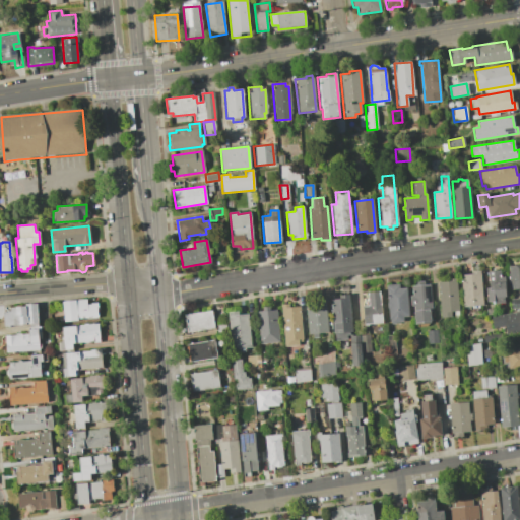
[(519,264),(519,288),(511,290),(508,266),(519,264)]
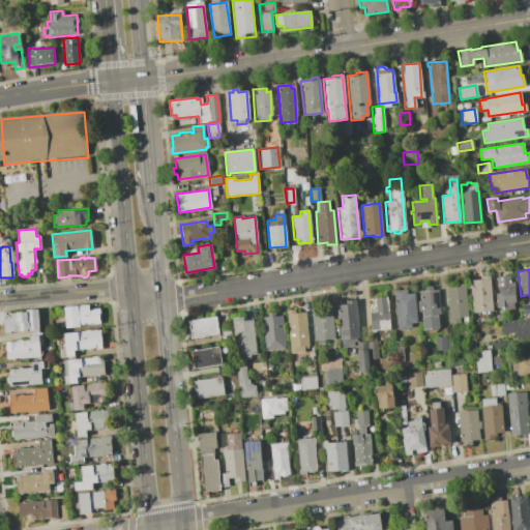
[(498,293),(496,276),(512,274),(516,302),(513,302),(513,308),(503,310),(503,306),(496,306),(495,293),(498,293)]
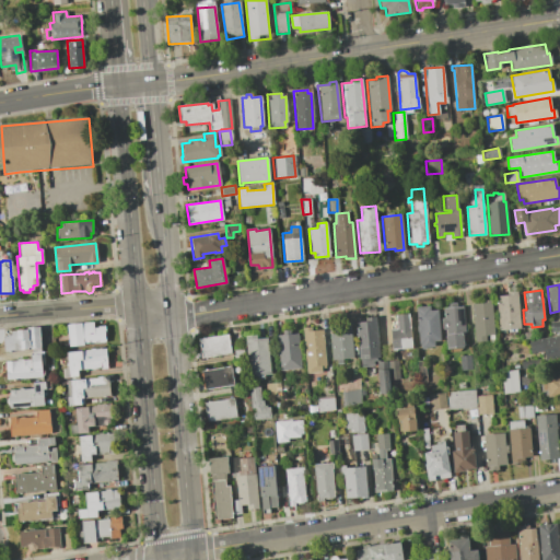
[(508,295),(508,292),(516,291),(520,328),(499,329),(496,296),(508,295)]
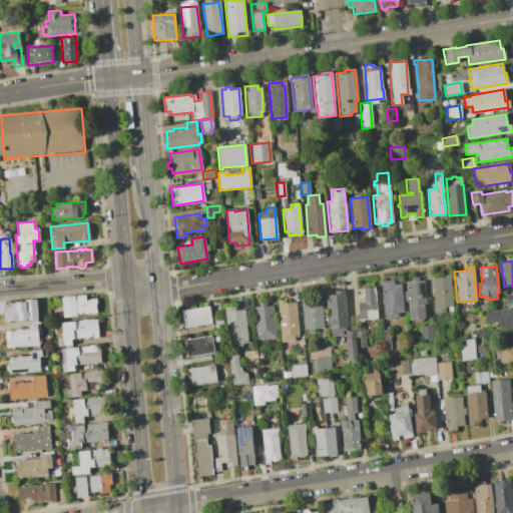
[(442,277),(442,276),(449,275),(452,306),(444,307),(444,312),(435,313),(432,278),(442,277)]
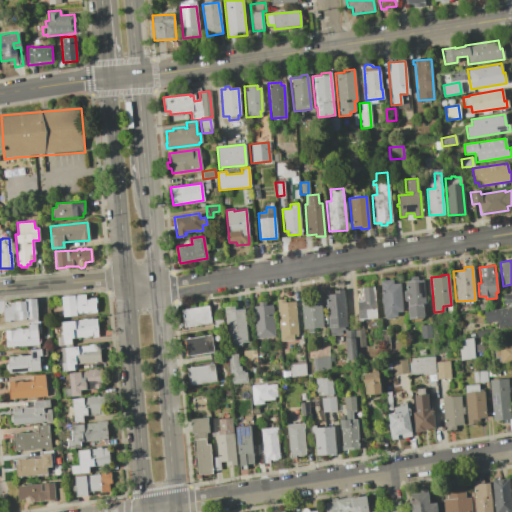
[(406,291),(405,282),(408,281),(408,277),(416,277),(417,281),(422,280),(425,306),(423,306),(424,318),(408,319),(407,300),(404,301),(403,291),(406,291)]
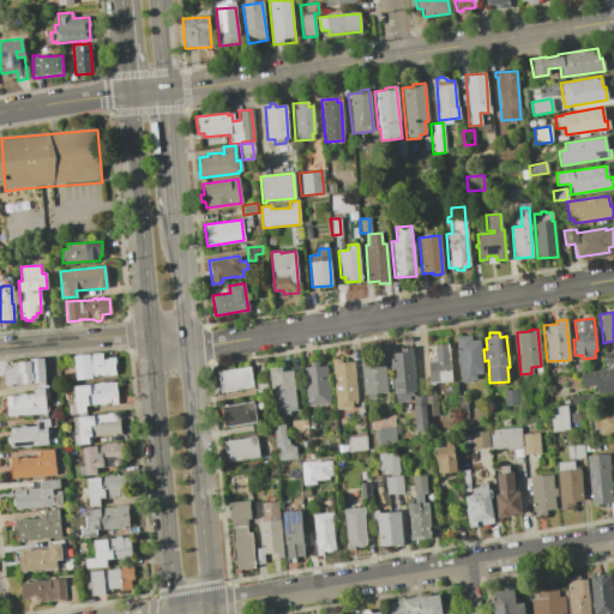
[(455,337),(470,336),(470,341),(479,341),(482,373),(475,374),(475,379),(467,380),(467,383),(462,383),(461,375),(458,375),(455,337)]
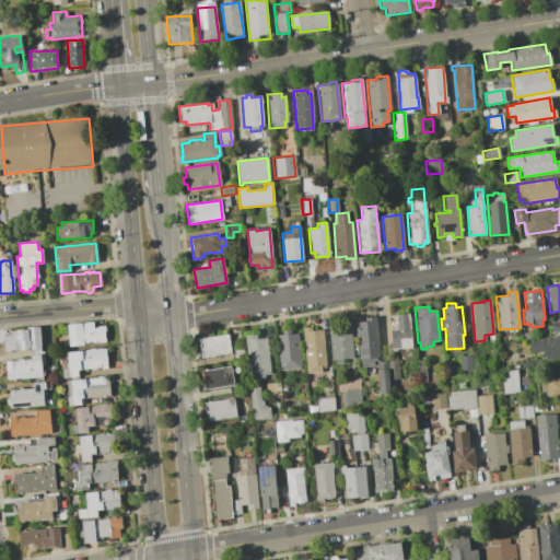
[(397,328),(395,315),(408,314),(411,347),(395,348),(395,350),(392,350),(389,329),(397,328)]
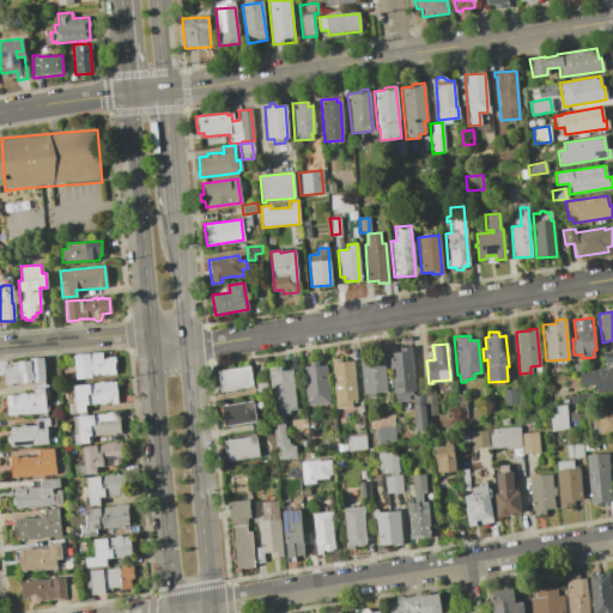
[(401,352),(401,349),(411,347),(414,390),(411,390),(412,394),(408,395),(408,400),(395,401),(394,393),(393,393),(388,353),(401,352)]
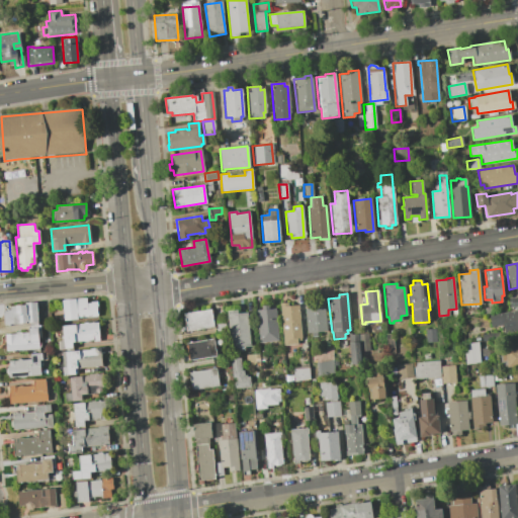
[(517,297),(517,306),(509,307),(509,297),(517,297)]
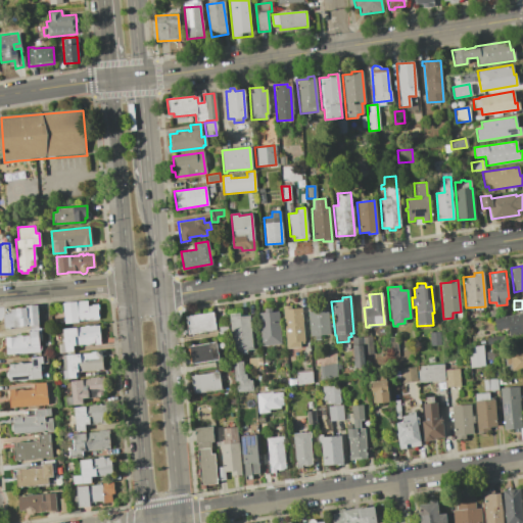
[(86,301),(87,306),(90,305),(90,304),(97,303),(98,319),(77,321),(77,322),(64,323),(62,302),(86,301)]
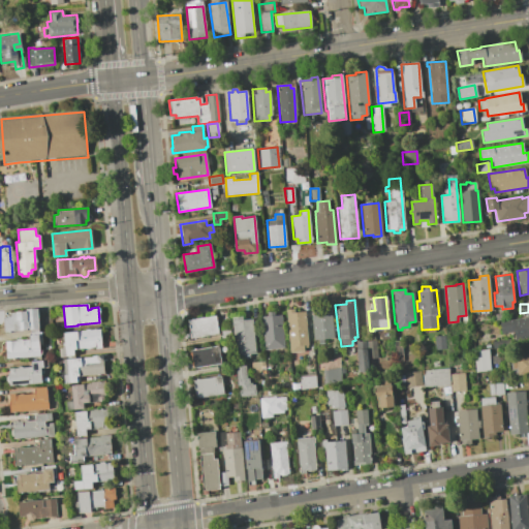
[(311,314),(310,309),(330,307),(333,338),(323,339),(323,343),(317,344),(317,339),(313,340),(311,317),(309,317),(309,314),(311,314)]
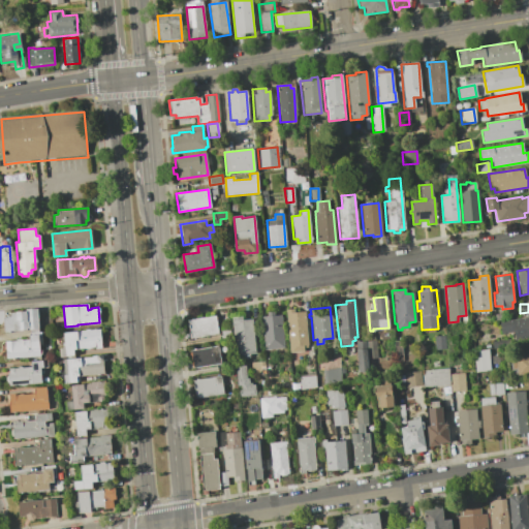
[(9,317),(9,312),(25,311),(25,310),(36,309),(38,330),(3,332),(2,318),(9,317)]
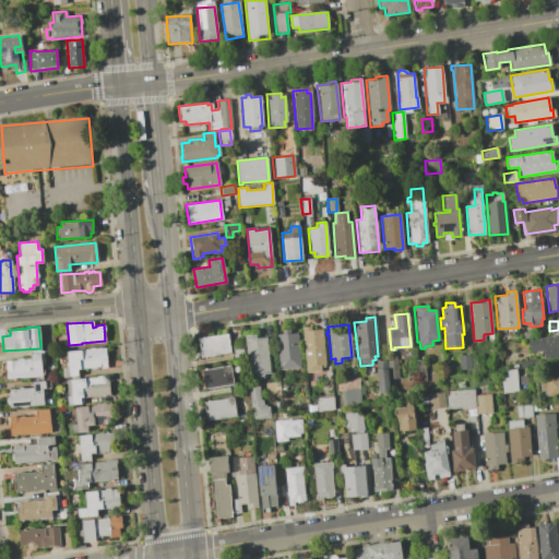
[(309,326),(309,331),(321,330),(324,367),(320,368),(321,371),(306,373),(301,328),(309,326)]
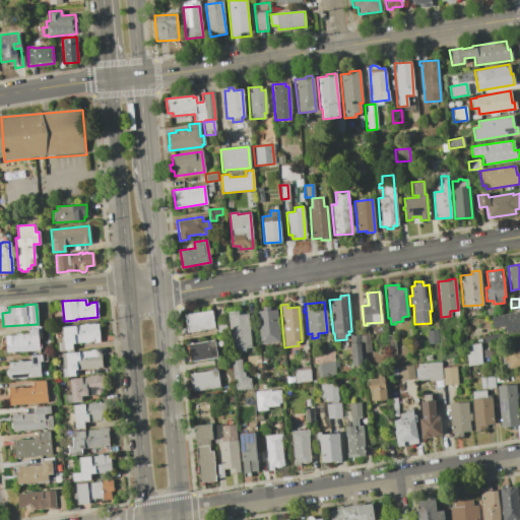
[(262,311),(262,307),(268,307),(268,310),(276,310),(279,341),(260,343),(257,312),(262,311)]
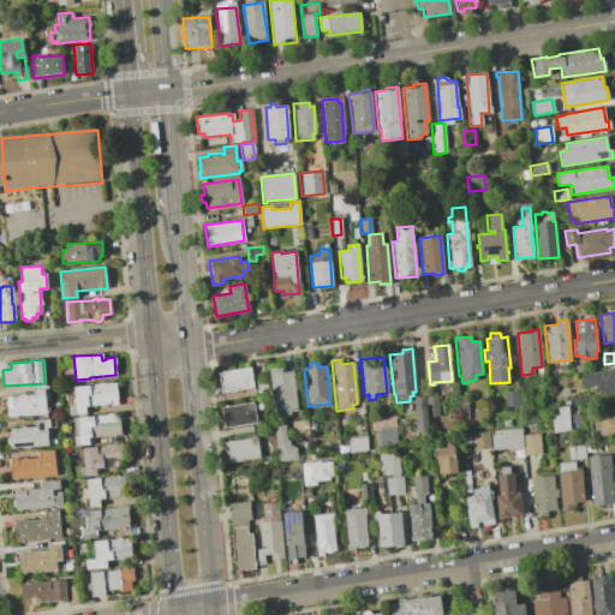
[(250,366),(252,387),(221,393),(218,372),(250,366)]
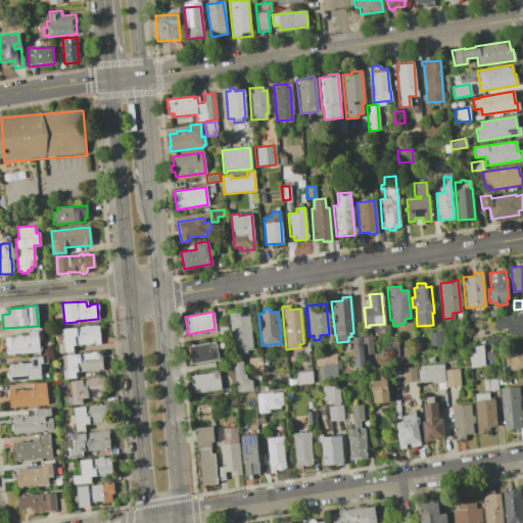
[(238,313),(239,317),(249,316),(252,348),(246,349),(247,353),(239,354),(238,350),(233,350),(229,314),(238,313)]
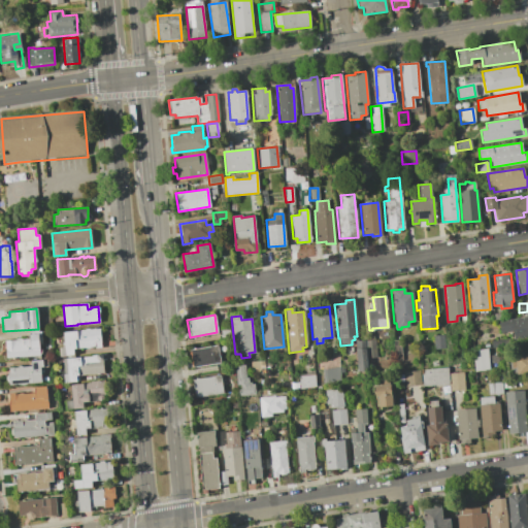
[(527,317),(527,336),(514,338),(513,331),(500,333),(498,321),(527,317)]
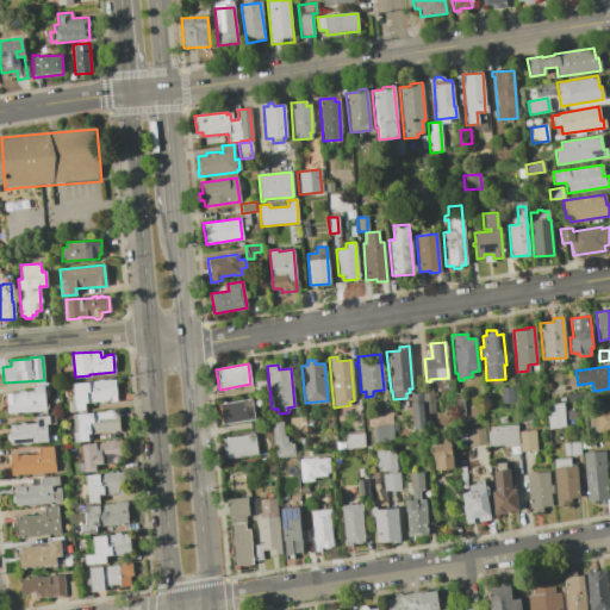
[(74,400),(73,383),(114,379),(117,400),(85,403),(85,410),(68,411),(68,402),(74,400)]
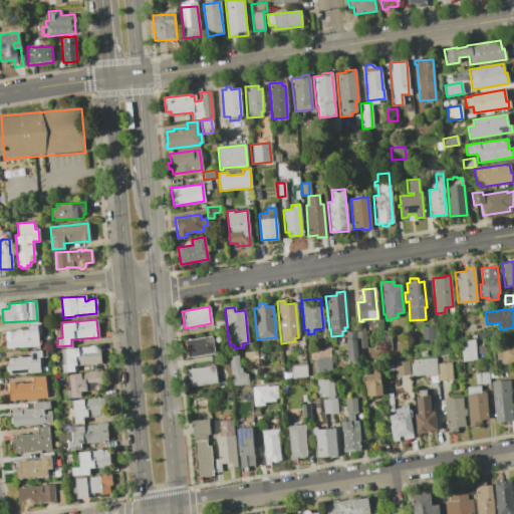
[(28,329),(28,325),(37,324),(38,346),(5,349),(4,331),(28,329)]
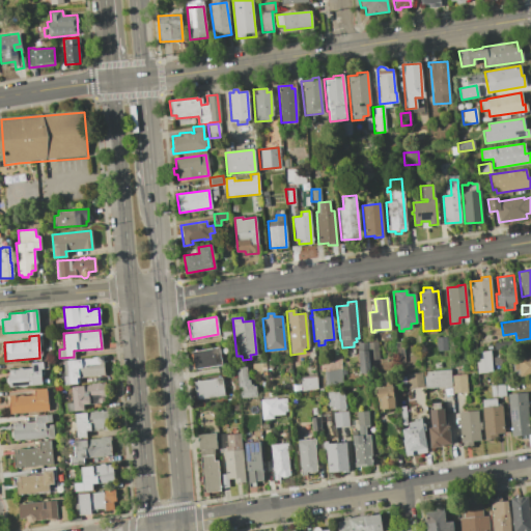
[(446,336),(447,351),(436,352),(435,337),(446,336)]
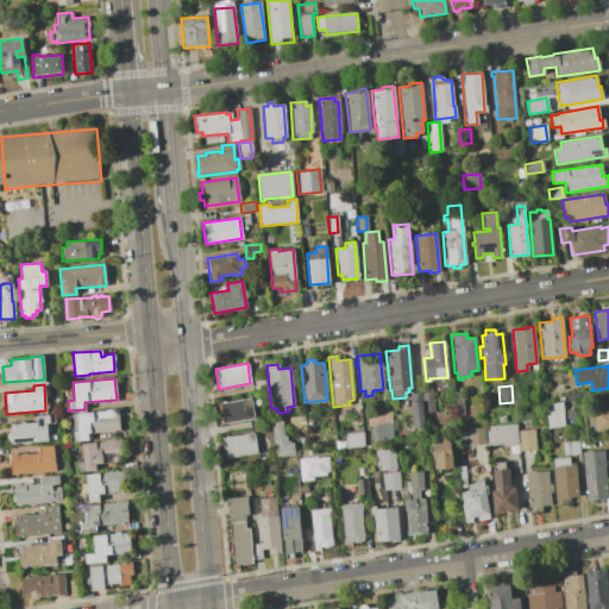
[(433,391),(434,409),(422,410),(421,393),(433,391)]
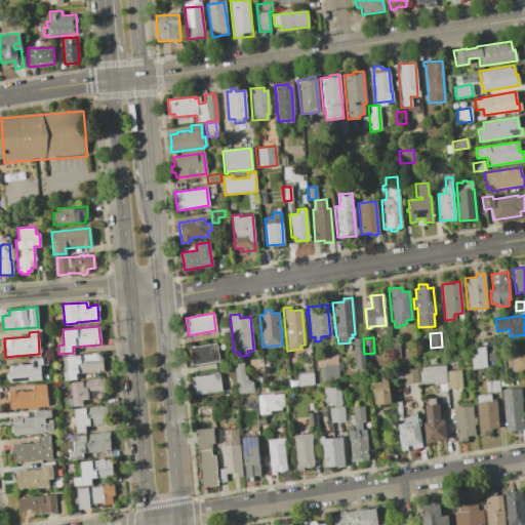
[(363,338),(365,368),(356,369),(353,339),(363,338)]
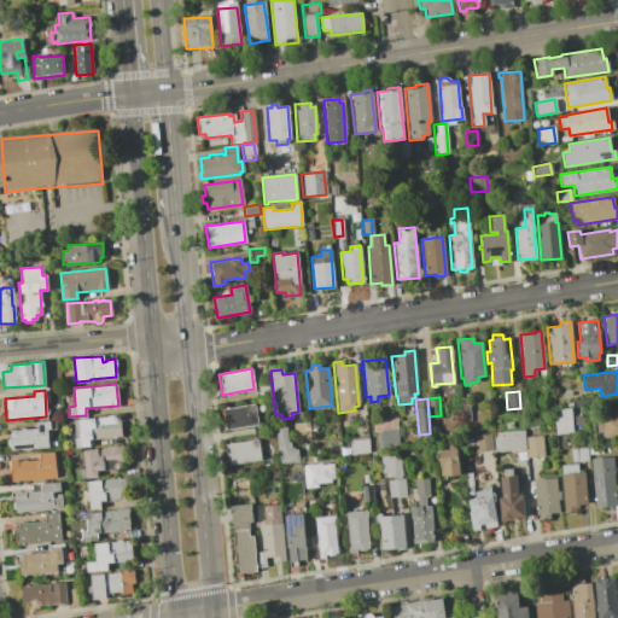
[(226,408),(226,407),(229,406),(229,408),(254,404),(254,407),(256,407),(257,412),(255,412),(257,424),(225,430),(222,409),(226,408)]
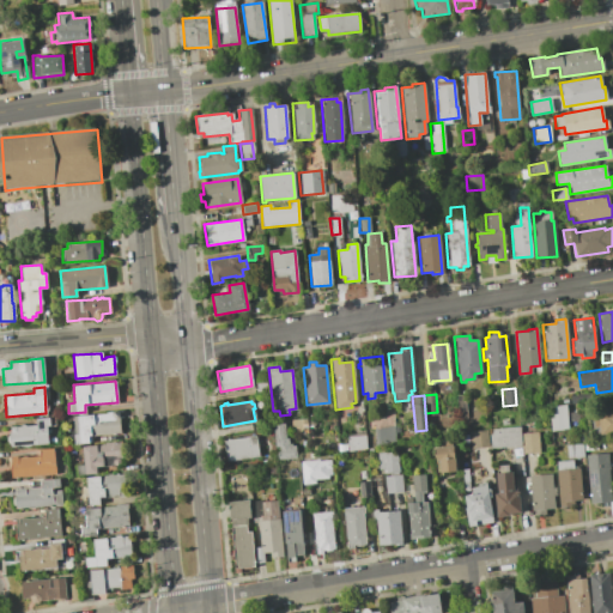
[(565,405),(568,429),(550,430),(547,407),(565,405)]
